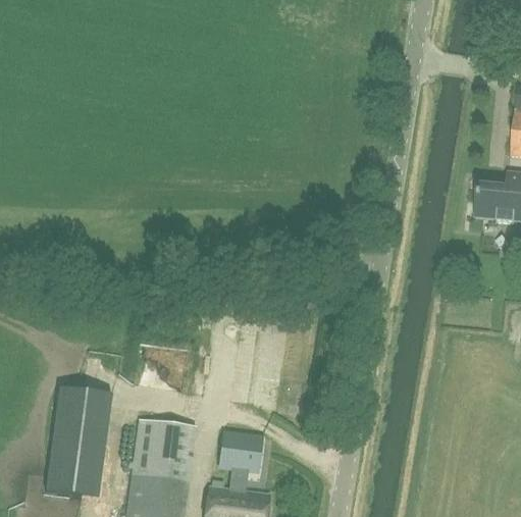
[(520,84),(517,84),(511,153),(520,154),(520,84)]
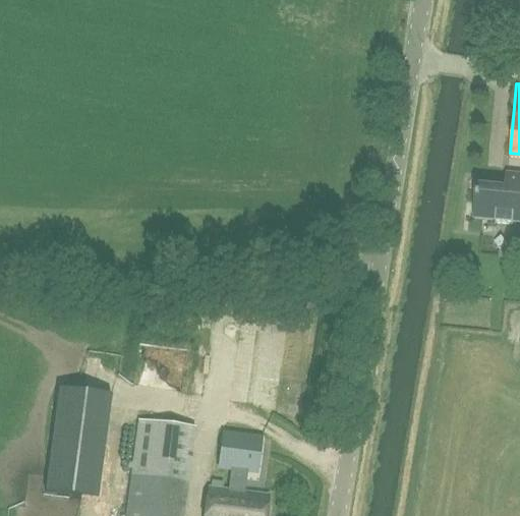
[(519,172),(508,171),(506,186),(477,184),(475,215),(496,216),(496,220),(513,222),(514,218),(519,218),(519,172)]
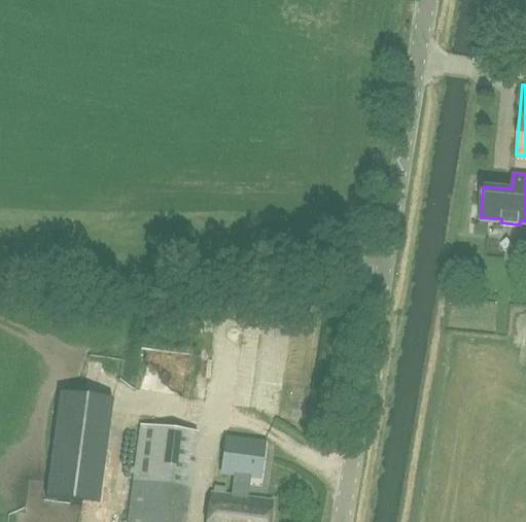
[(112,395),(59,388),(45,495),(100,501),(112,395)]
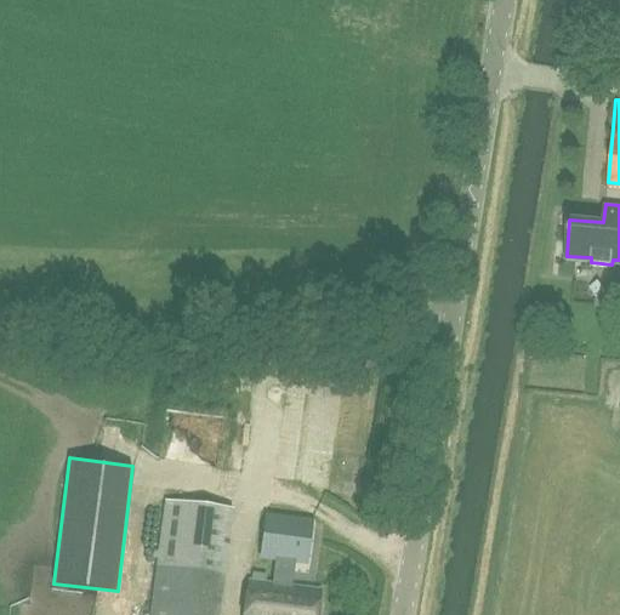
[(217,614),(233,506),(166,496),(149,614),(217,614)]
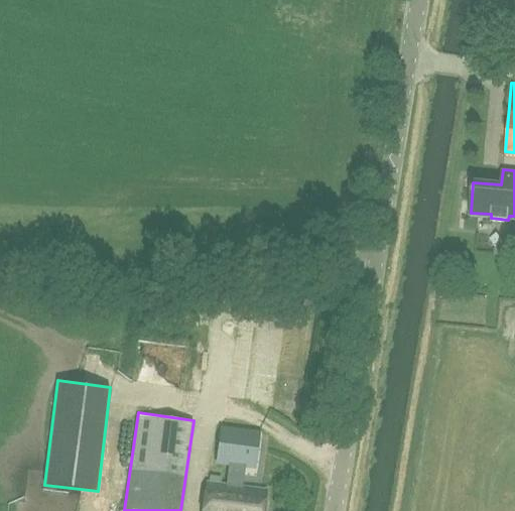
[(203,510),(263,510),(267,486),(252,484),(254,464),(258,429),(230,426),(221,424),(217,459),(241,462),(239,482),(207,479),(203,510)]
